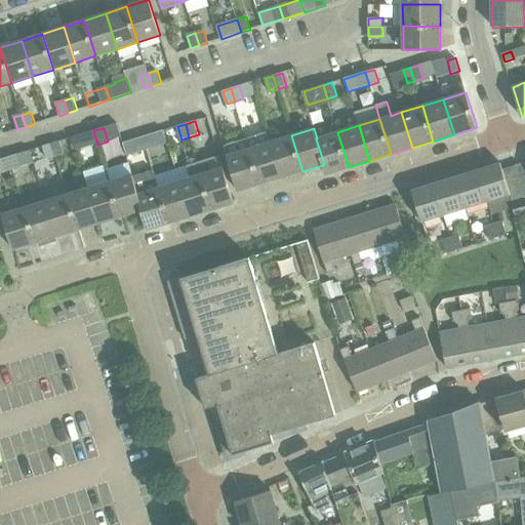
[(97,145),(93,130),(85,133),(89,147),(97,145)]
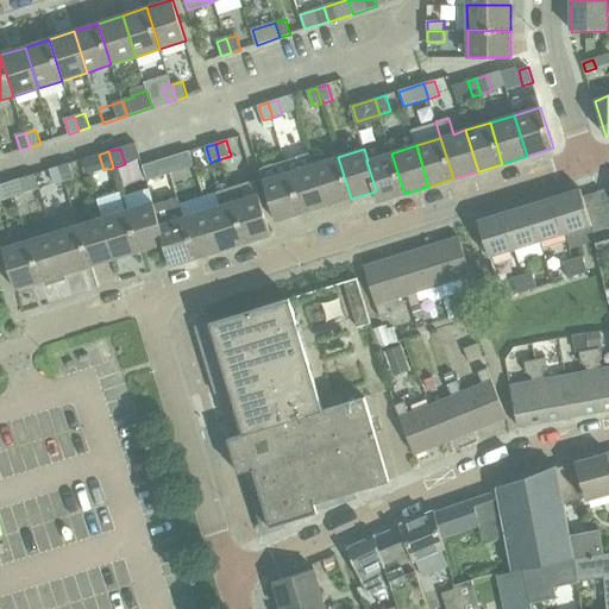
[(190,151),(165,159),(170,174),(195,167),(190,151)]
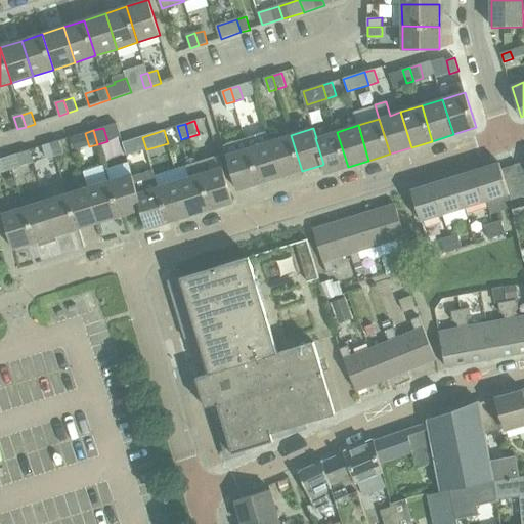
[(260,184),(280,177),(269,142),(271,141),(267,131),(246,138),(260,184)]
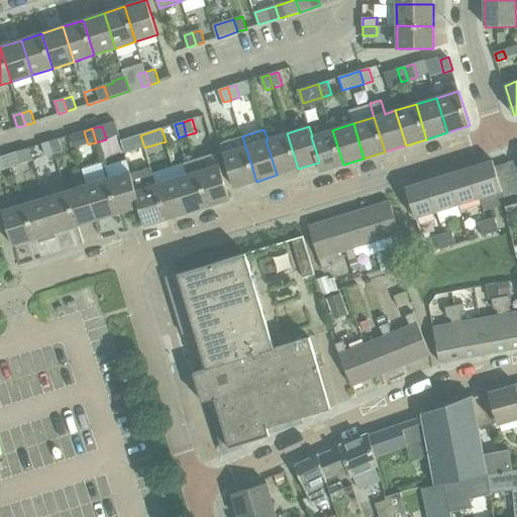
[(332,130),(312,136),(311,136),(319,162),(318,163),(320,172),(343,165),(332,130)]
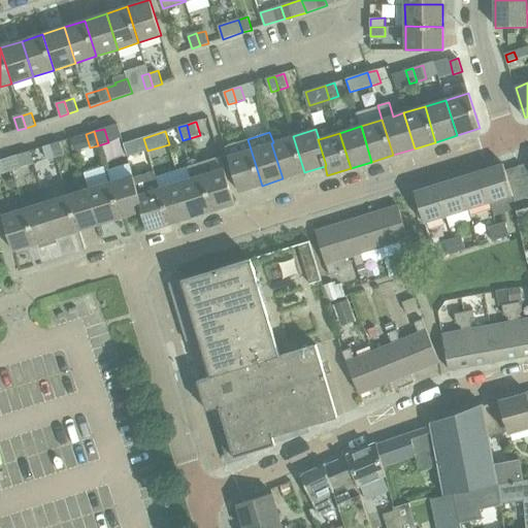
[(271,143),(283,178),(304,172),(293,136),(273,142),(271,143)]
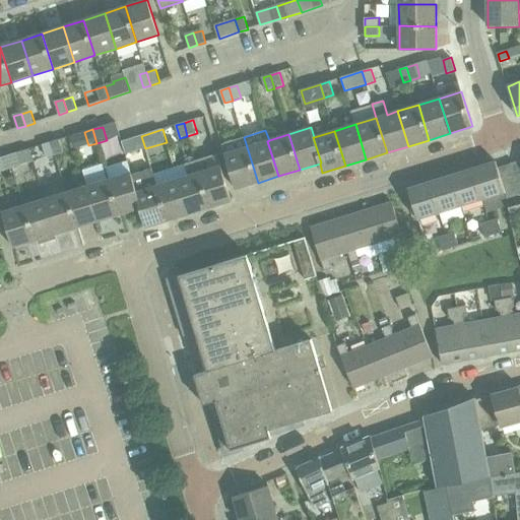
[(145,148),(141,136),(122,142),(125,154),(145,148)]
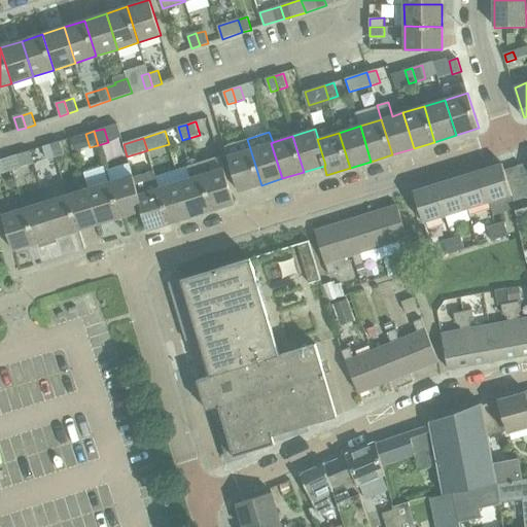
[(261,185),(247,139),(224,146),(239,191),(261,185)]
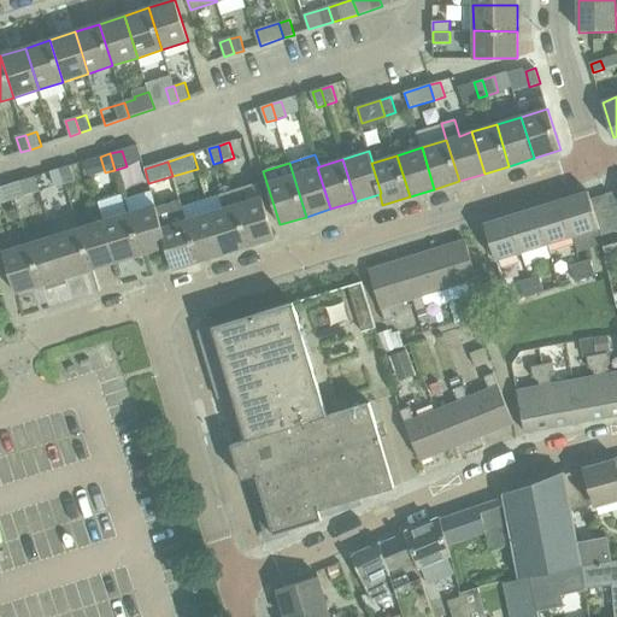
[(71,165),(60,169),(65,184),(76,181),(71,165)]
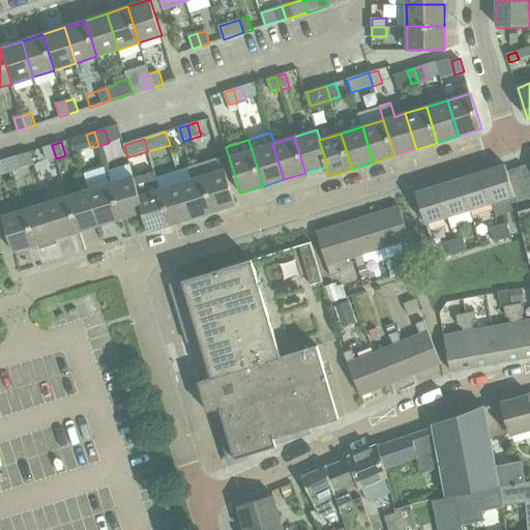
[(56,158),(52,145),(43,147),(48,162),(56,158)]
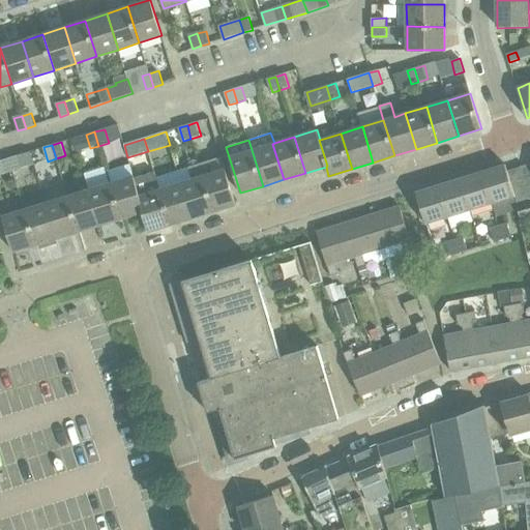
[(9,158),(13,172),(22,169),(22,167),(34,163),(31,151),(18,155),(9,158)]
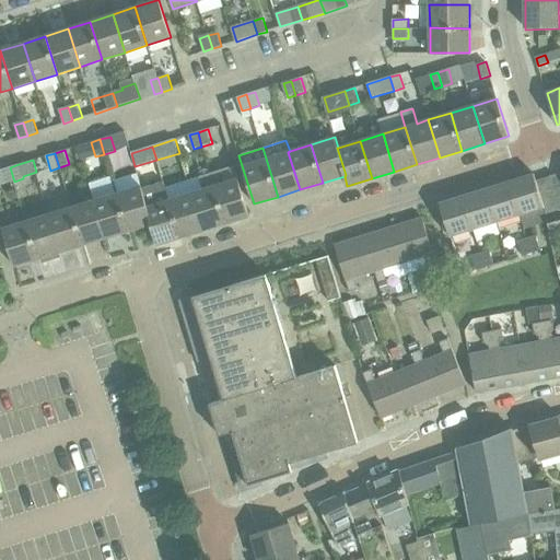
[(0,186),(14,182),(10,167),(0,170),(0,186)]
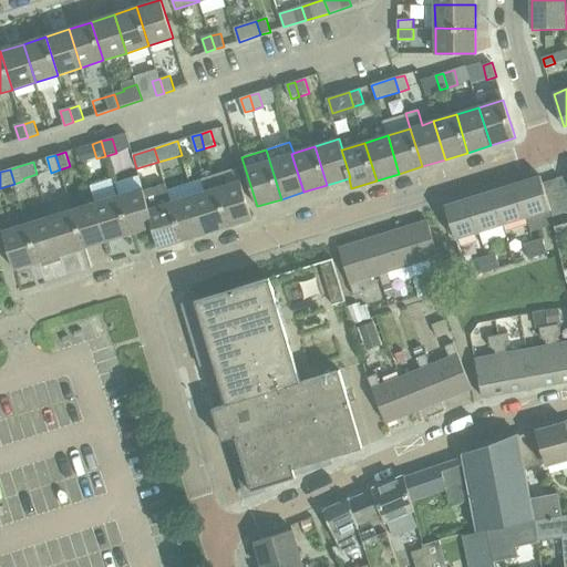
[(224,173),(213,176),(228,227),(253,219),(240,182),(228,185),(224,173)]
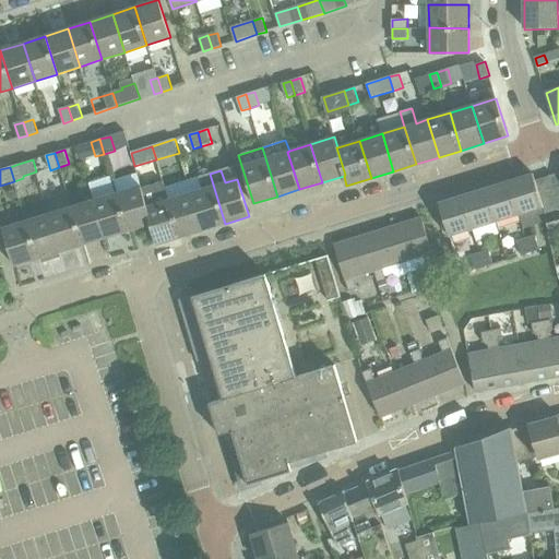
[(202,189),(191,193),(203,230),(225,224),(210,174),(199,177),(202,189)]
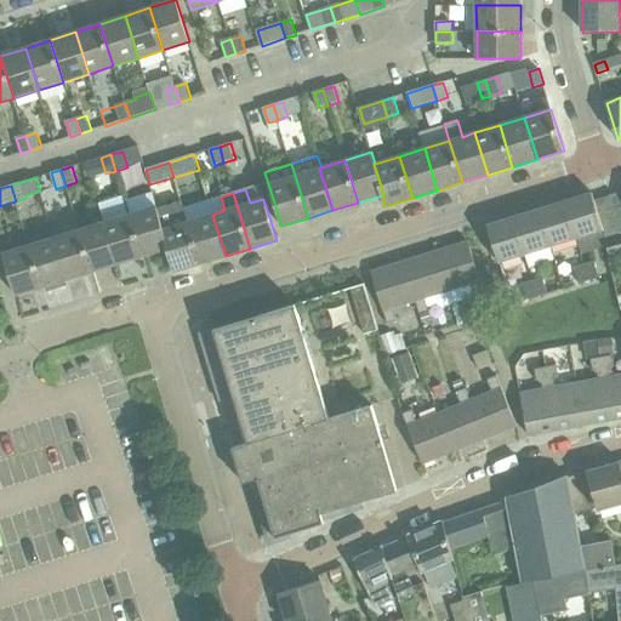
[(592,193),(540,210),(551,246),(603,229),(594,200),(592,193)]
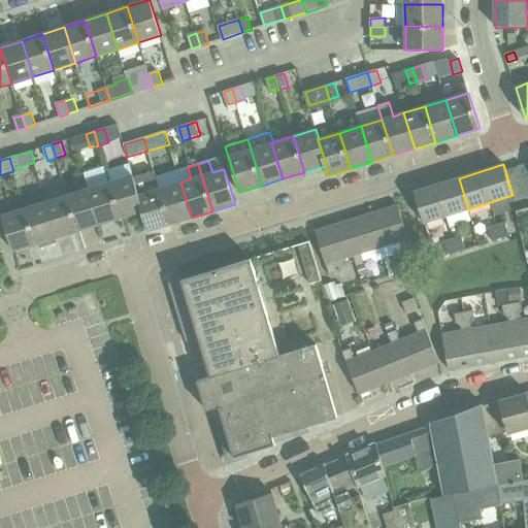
[(527,189),(522,165),(505,170),(513,195),(516,204),(518,216),(527,212),(527,189)]
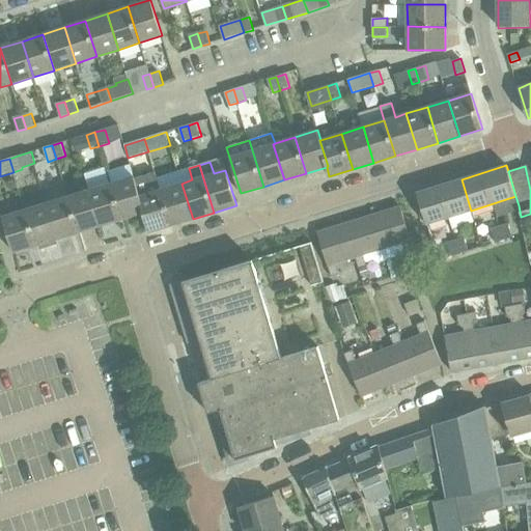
[(178,172),(157,178),(160,190),(171,225),(193,219),(182,184),(178,172)]
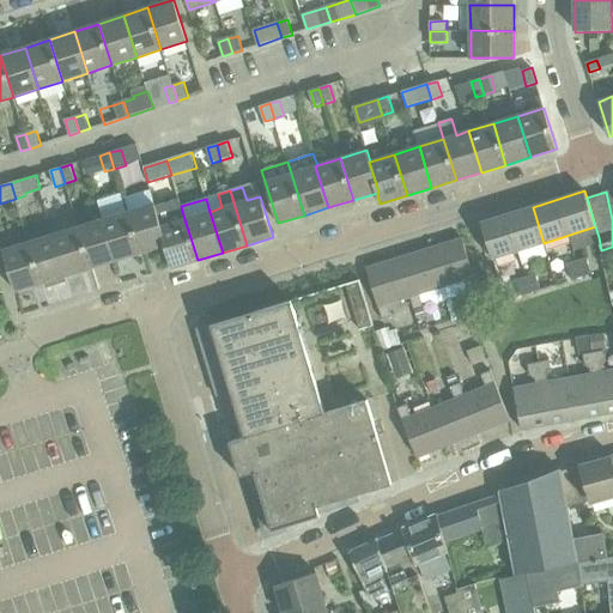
[(178,200),(156,207),(162,226),(161,226),(167,246),(165,246),(173,268),(198,260),(184,219),(178,200)]
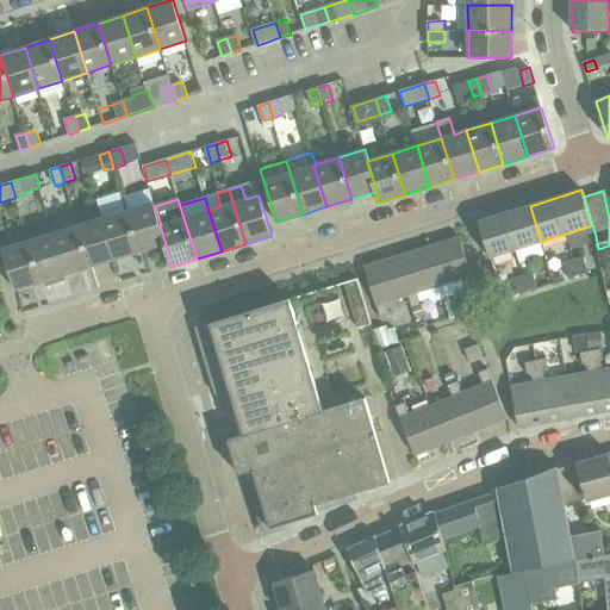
[(154,203),(128,211),(141,251),(165,244),(166,244),(160,225),(161,225),(155,206),(154,203)]
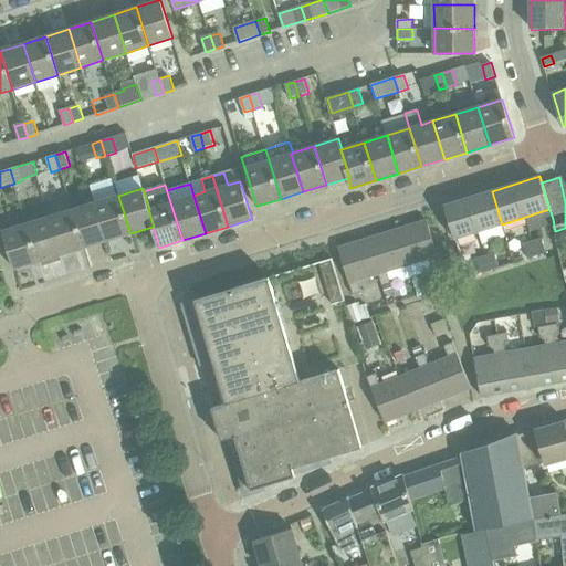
[(502,224),(492,191),(444,206),(454,239),(502,224)]
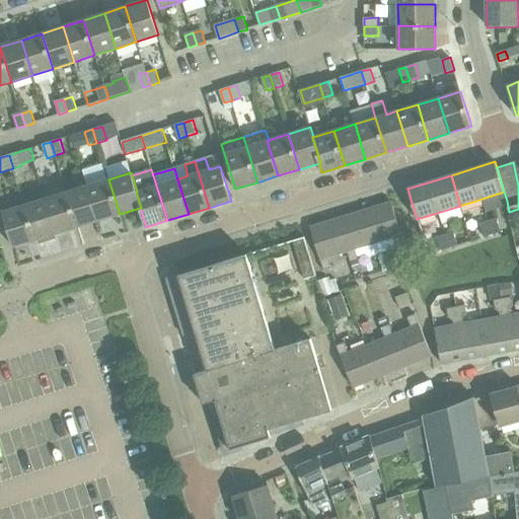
[(108,179),(87,186),(98,221),(120,214),(108,179)]
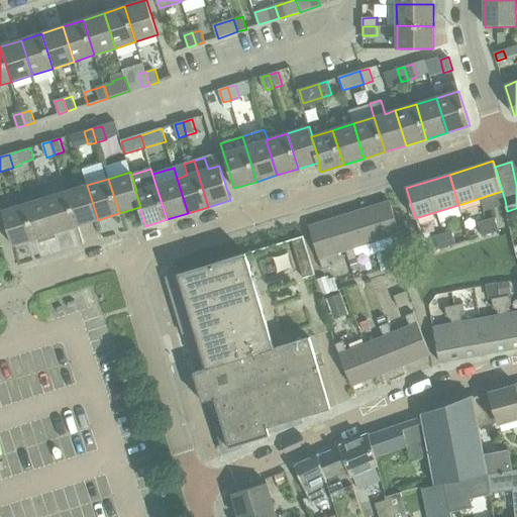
[(87,185),(67,192),(78,226),(98,220),(87,185)]
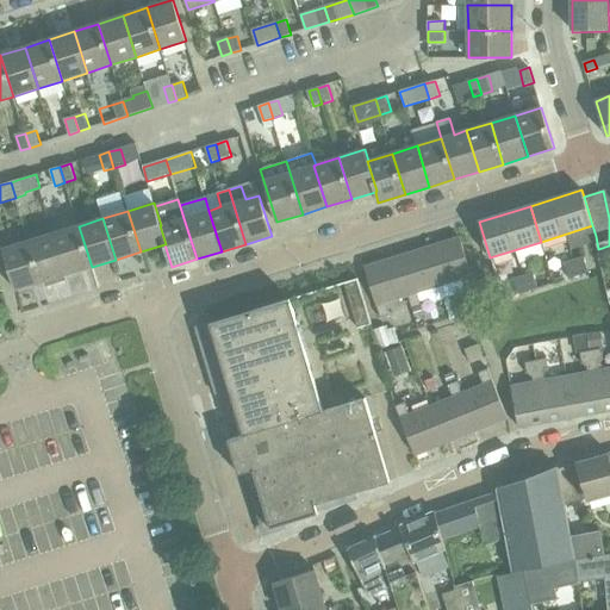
[(25,230),(29,241),(42,282),(54,279),(56,282),(66,280),(64,275),(67,275),(54,234),(43,237),(39,225),(25,230)]
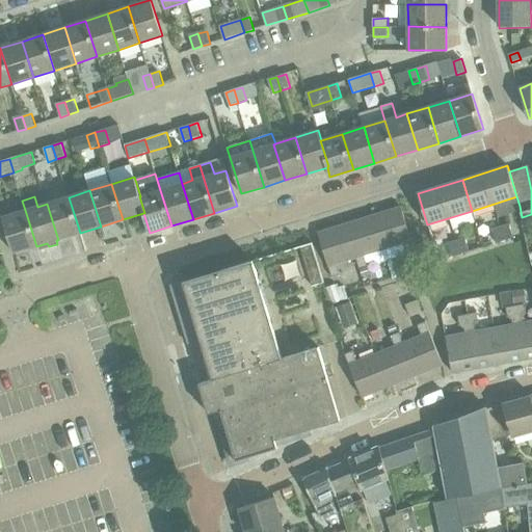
[(69,197),(47,204),(58,240),(80,233),(69,197)]
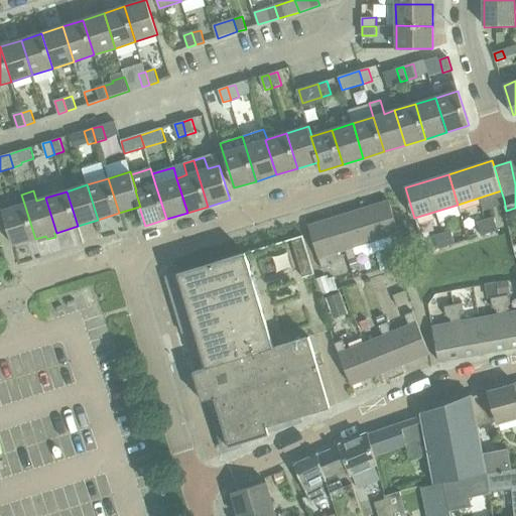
[(389,201),(362,210),(372,241),(391,235),(394,246),(402,244),(389,201)]
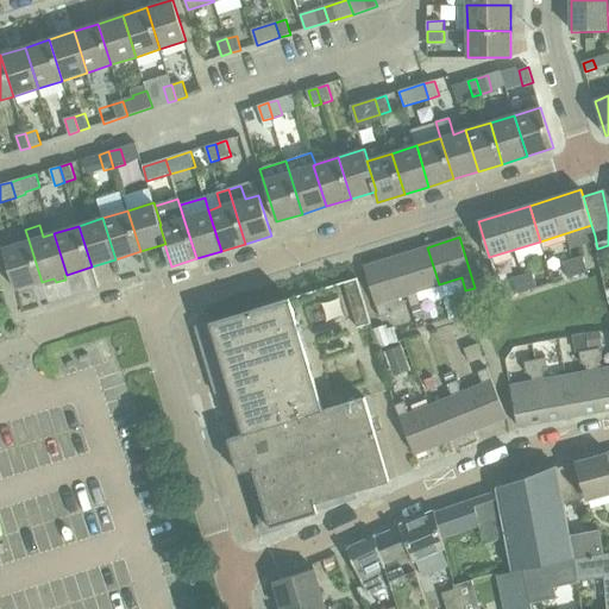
[(42,282),(29,240),(2,249),(16,290),(42,282)]
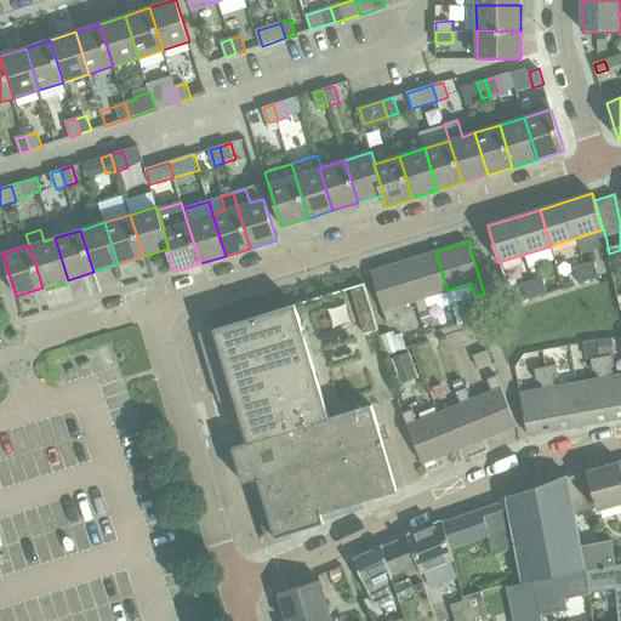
[(436,252),(404,262),(416,301),(420,313),(429,311),(426,297),(448,290),(436,252)]
